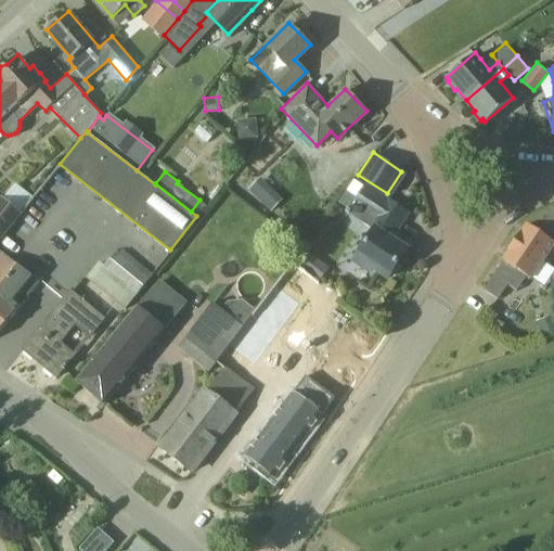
[(388,200),(386,197),(363,183),(346,210),(372,228),(352,255),(370,268),(372,265),(388,276),(390,271),(394,273),(400,264),(397,261),(406,248),(389,238),(407,212),(388,200)]
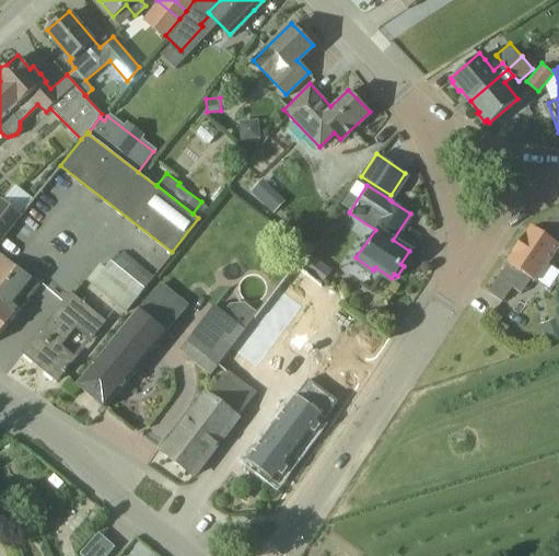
[(284,199),(274,189),(261,201),(272,211),(284,199)]
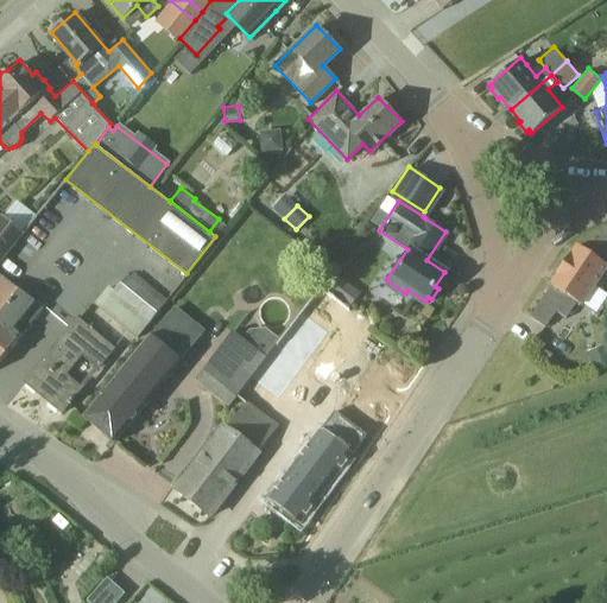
[(0,260),(23,233),(1,215),(0,216),(0,260)]
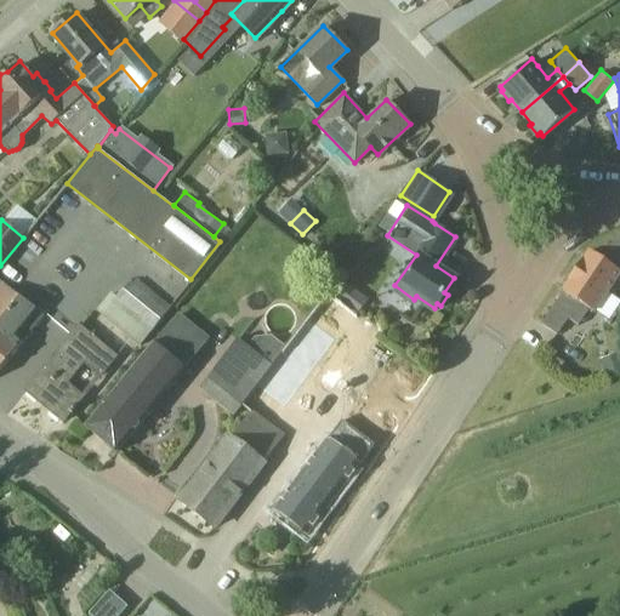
[(619,272),(619,237),(590,250),(589,249),(575,269),(608,290),(619,272)]
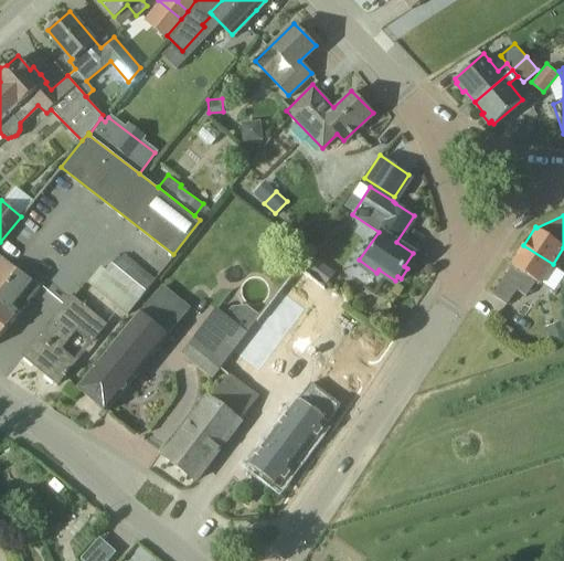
[(540,284),(553,264),(523,245),(511,263),(512,264),(492,293),(506,303),(517,287),(525,294),(535,281),(540,284)]
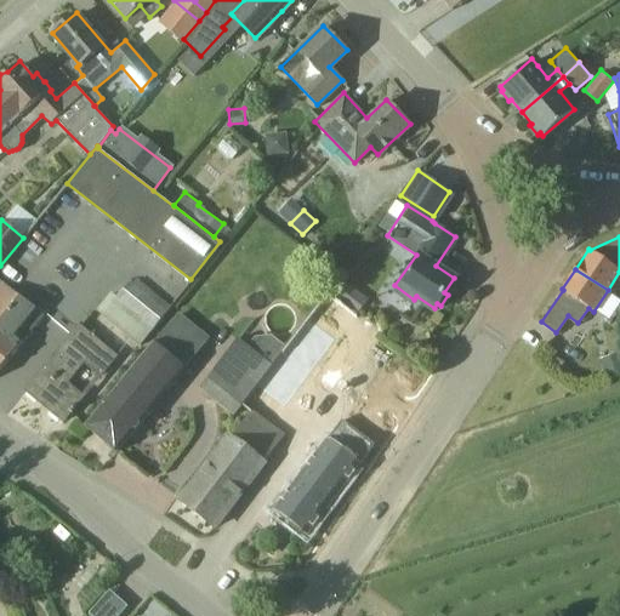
[(97,308),(115,323),(138,342),(170,303),(136,275),(132,280),(129,279),(113,298),(108,295),(97,308)]
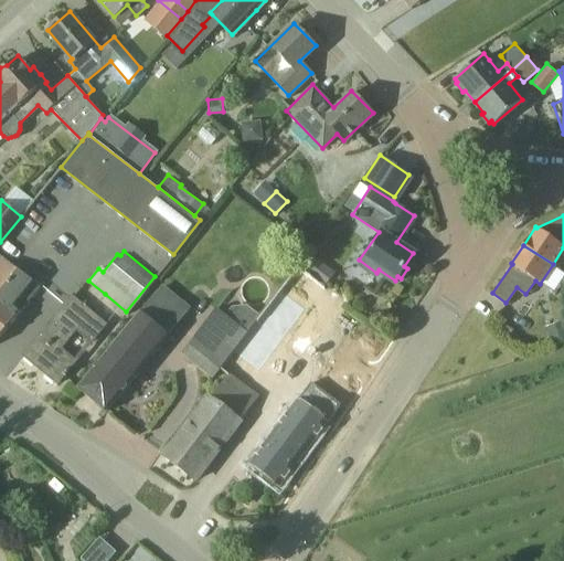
[(299,265),(311,275),(322,261),(310,252),(299,265)]
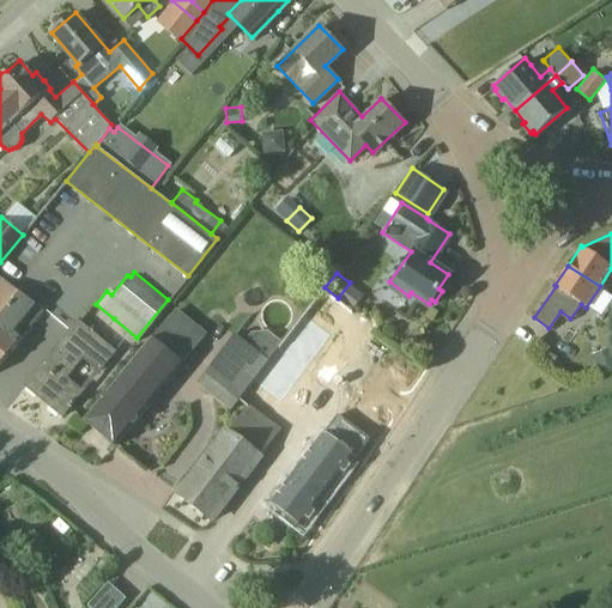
[(42,309),(6,280),(0,275),(0,362),(6,354),(42,309)]
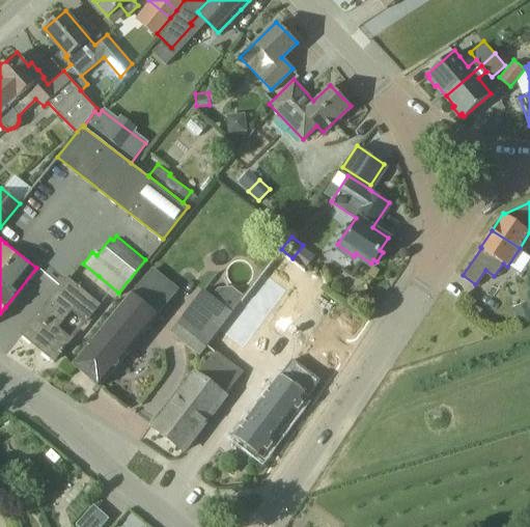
[(282,331),(321,280),(293,258),(281,249),(279,248),(246,290),(240,299),(282,331)]
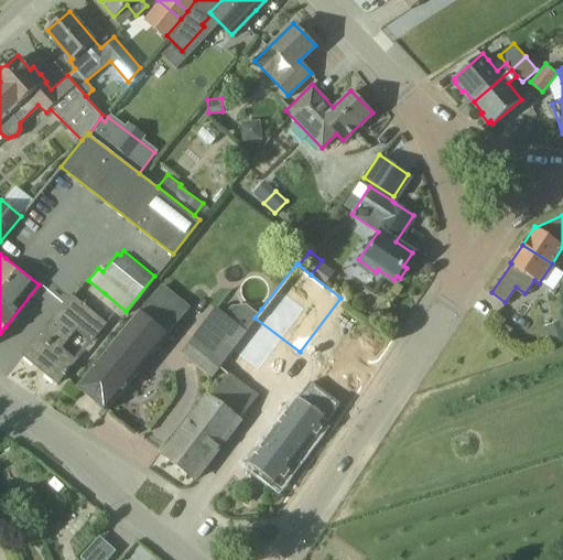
[(106,409),(120,392),(190,305),(162,282),(77,386),(106,409)]
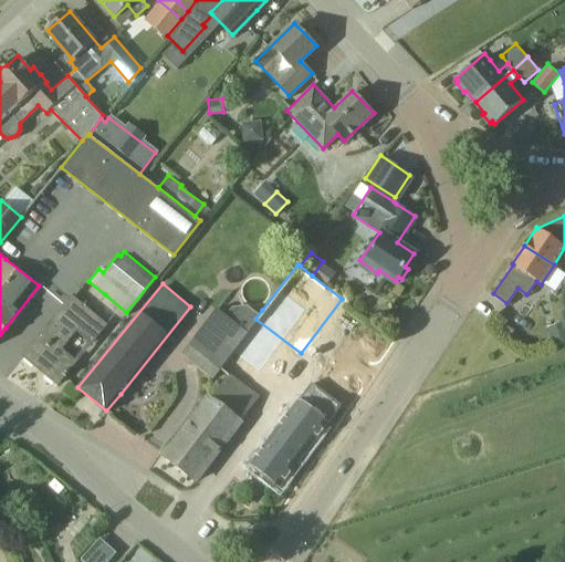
[(22,354),(56,382),(64,374),(65,374),(106,324),(89,309),(71,294),(37,337),(22,354)]
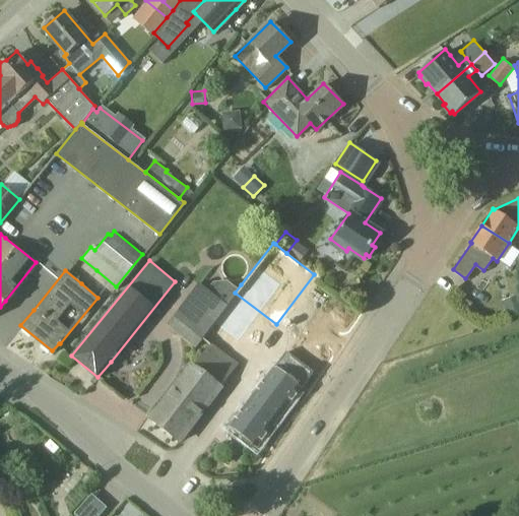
[(228,304),(206,287),(199,281),(166,324),(195,346),(228,304)]
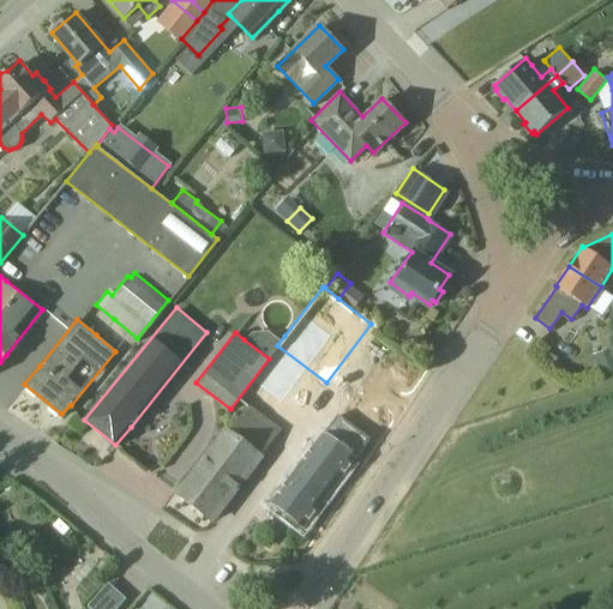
[(612,345),(592,353),(599,374),(612,368),(612,345)]
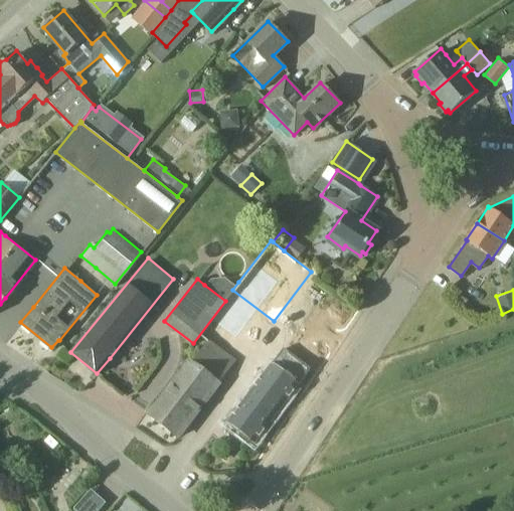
[(468,298),(457,292),(454,297),(464,304),(468,298)]
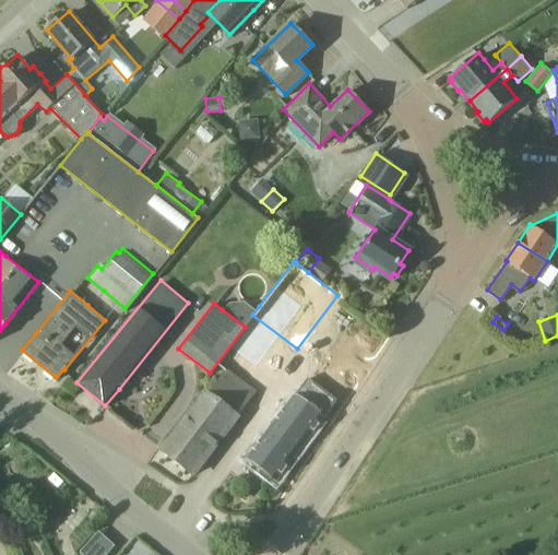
[(256,390),(250,385),(226,366),(209,389),(238,412),(256,390)]
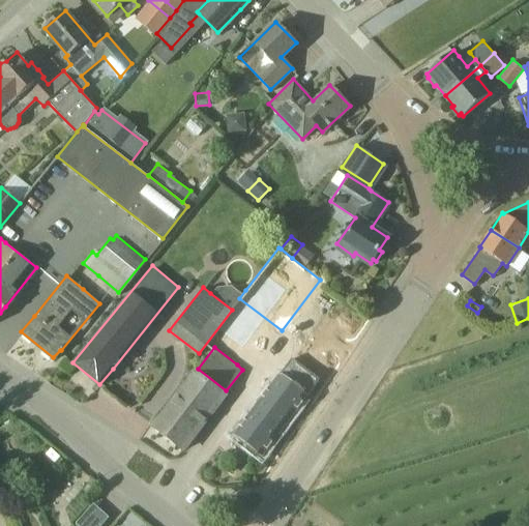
[(319,378),(291,356),(233,434),(261,456),(319,378)]
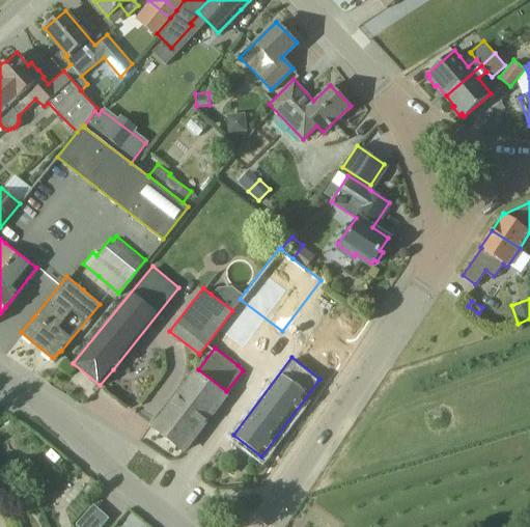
[(183,449),(226,391),(198,369),(154,427),(183,449)]
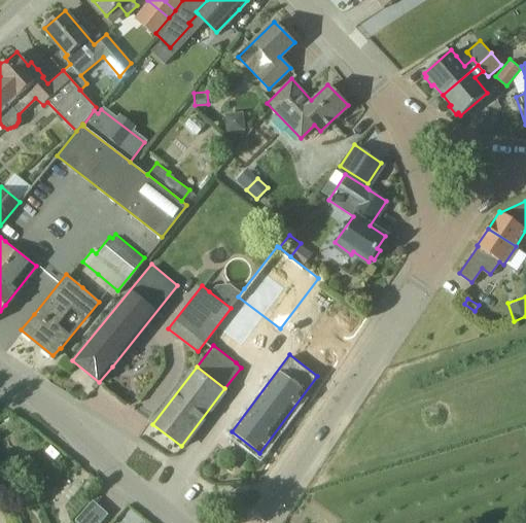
[(92,498),(74,518),(79,522),(97,522),(107,513),(92,498)]
